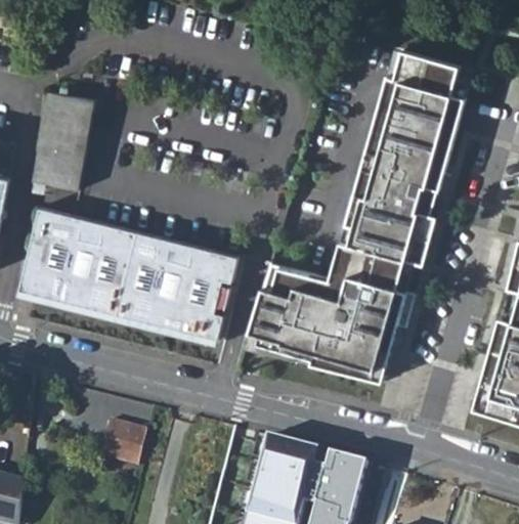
[(460,67),(396,47),(330,279),(268,264),(244,348),(396,386),(403,357),(408,358),(459,179),(443,175),(465,98),(451,95),(460,67)]
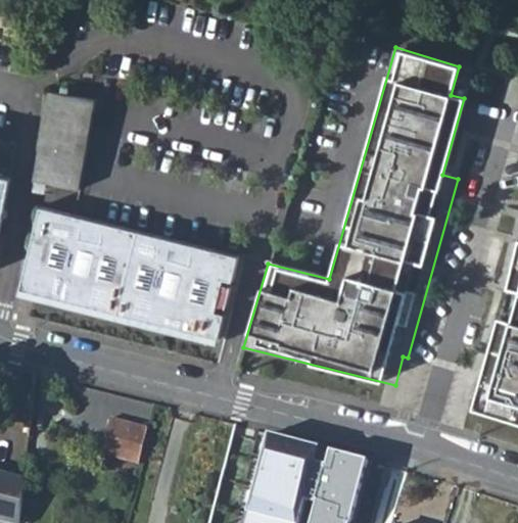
[(47,94),(29,194),(41,196),(43,185),(77,192),(93,101),(47,94)]
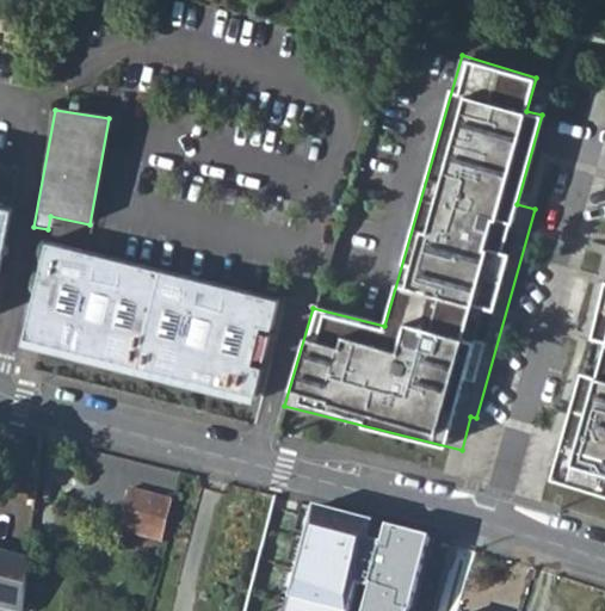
[(272,301),(85,253),(44,242),(37,271),(36,271),(30,296),(48,301),(37,343),(50,345),(251,395),(266,328),(272,301)]
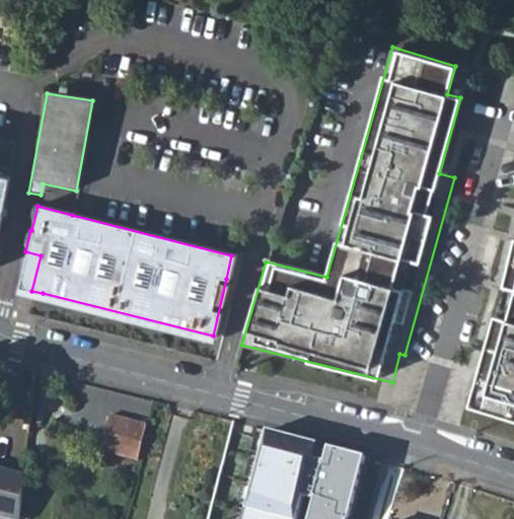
[(513,234),(483,346),(481,346),(463,402),(513,419),(513,234)]
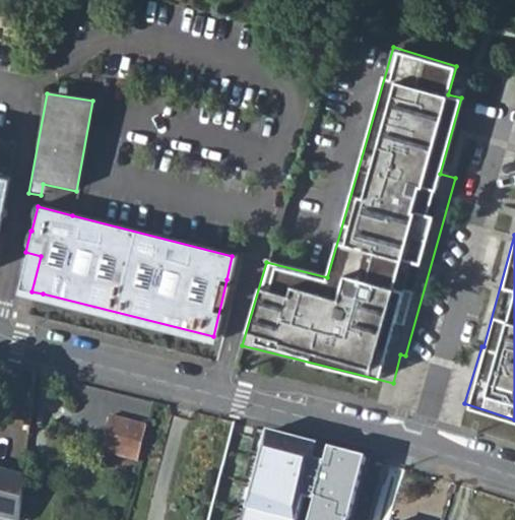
[(31,291),(41,256),(25,252),(16,287),(31,291)]
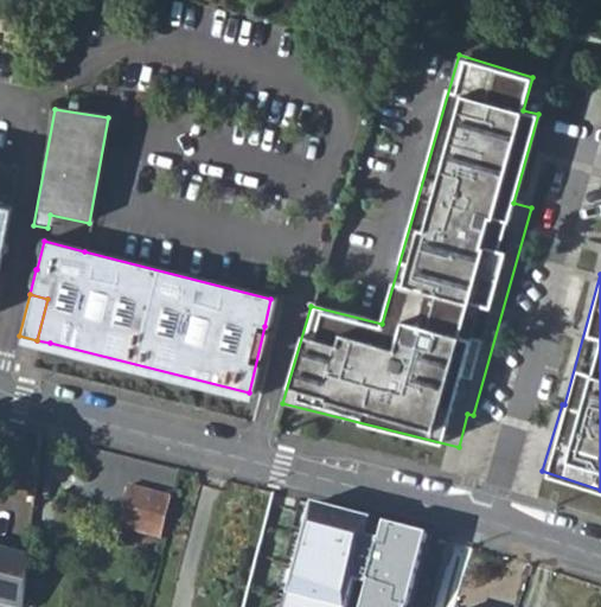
[(158,540),(167,499),(127,490),(117,529),(158,540)]
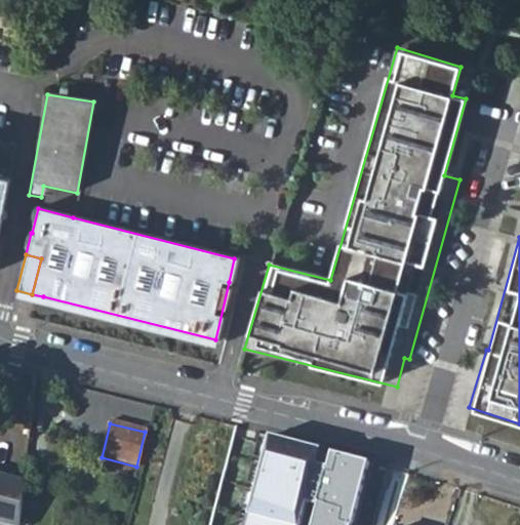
[(315,461),(317,445),(273,436),(256,497),(248,508),(244,524),(297,524),(306,498),(315,461)]
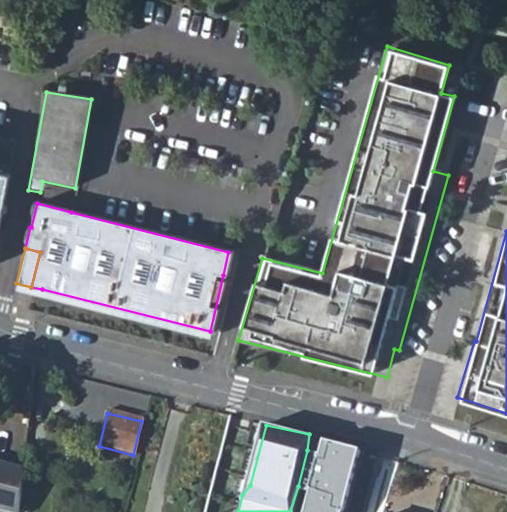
[(361,448),(321,439),(318,453),(307,450),(298,486),(309,488),(303,511),(343,511),(345,511),(361,448)]
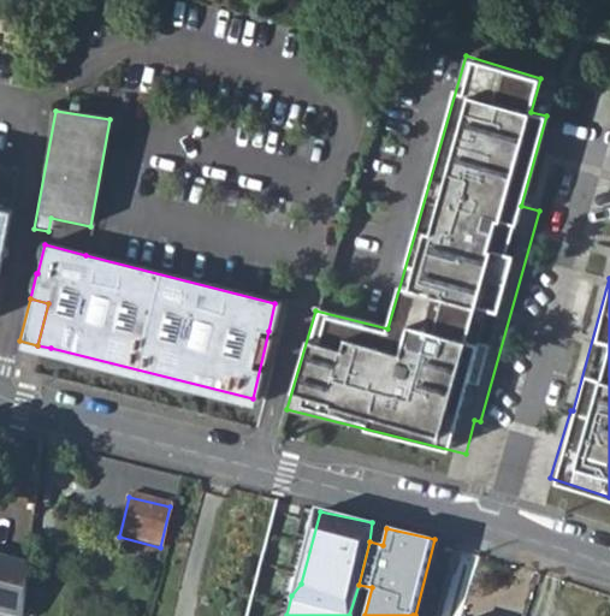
[(0,615),(1,615),(18,615),(25,568),(0,561),(0,615)]
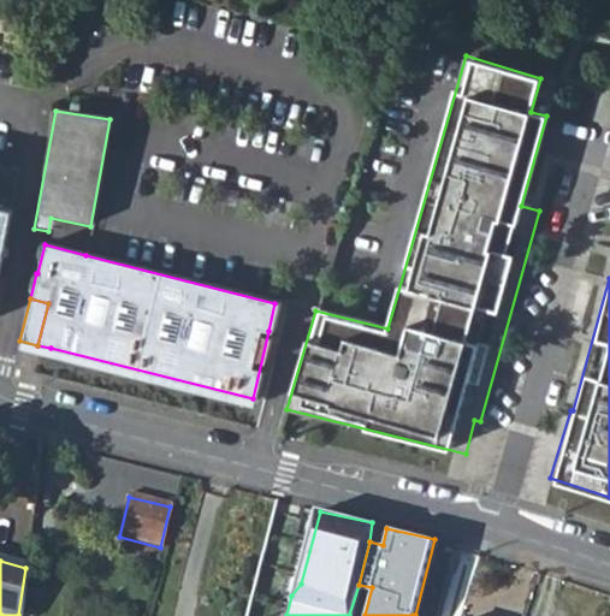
All buildings are outlined.
